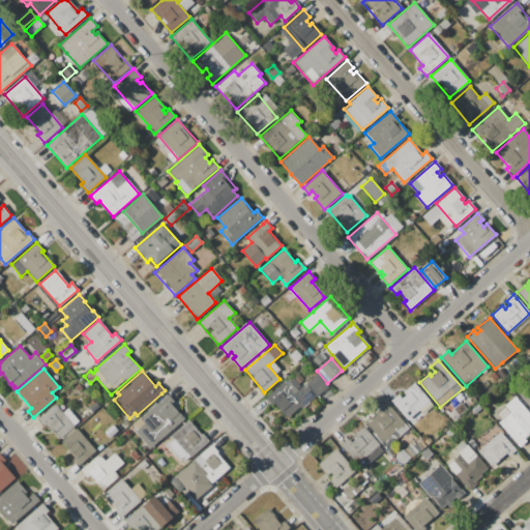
[(292,392),(315,373),(327,387),(288,420),(283,414),(267,396),(284,382),(292,392)]
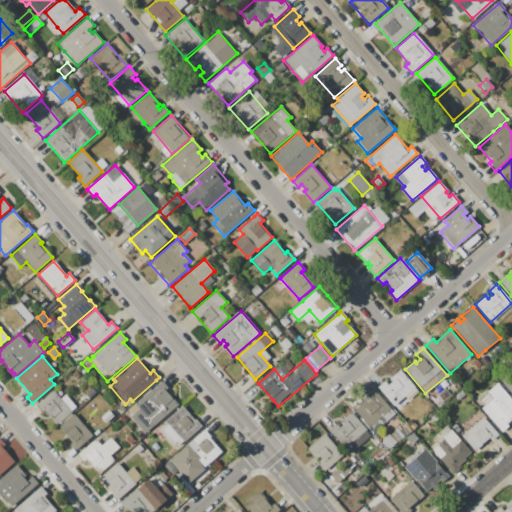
[(408,393),(405,396),(410,401),(400,410),(395,405),(394,406),(377,387),(384,381),(388,385),(392,382),(389,379),(400,370),(415,387),(408,393)]
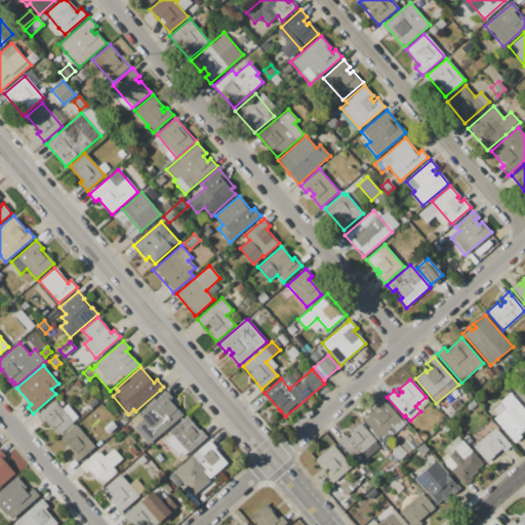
[(524,404),(514,392),(524,381),(524,404)]
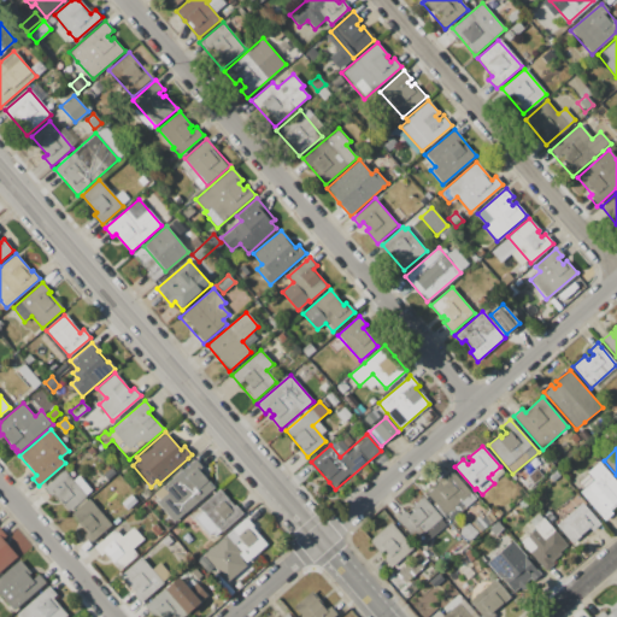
[(175,522),(157,503),(168,493),(163,487),(195,459),(204,469),(200,471),(215,488),(175,522)]
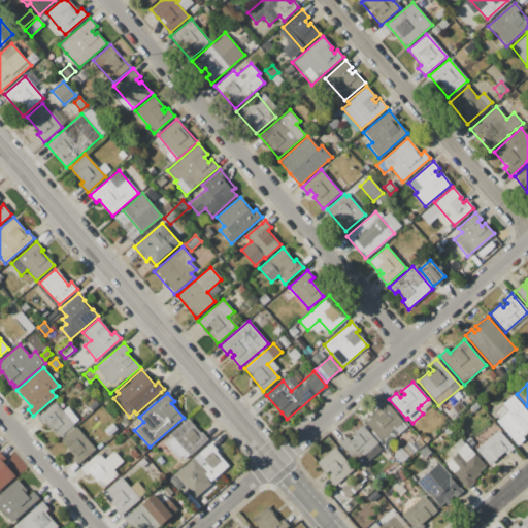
[(527,430),(522,436),(524,438),(517,444),(515,442),(496,421),(507,410),(502,404),(513,395),(527,413),(527,430)]
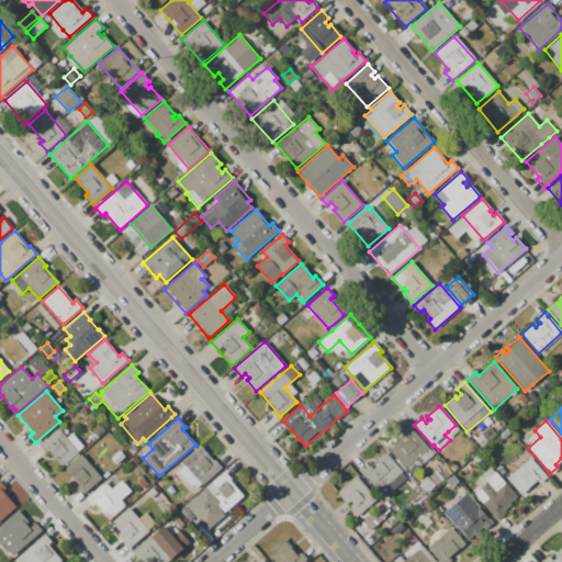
[(94,433),(101,426),(105,430),(98,437),(94,433)]
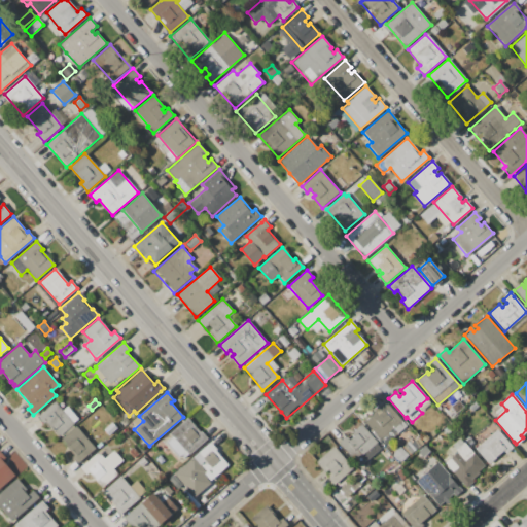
[(378,408),(385,401),(407,426),(387,443),(383,437),(380,440),(364,422),(380,409),(378,408)]
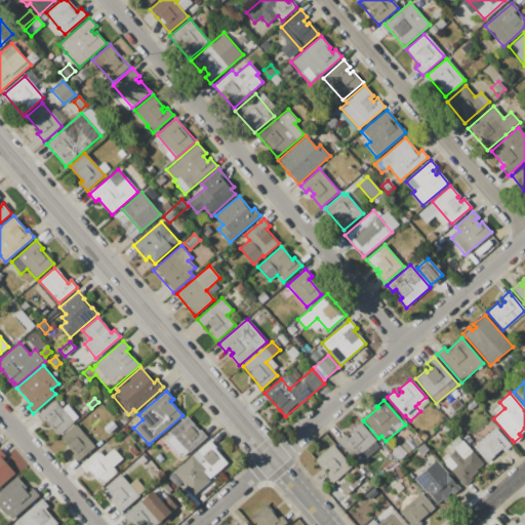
[(477,404),(470,410),(466,406),(473,400),(477,404)]
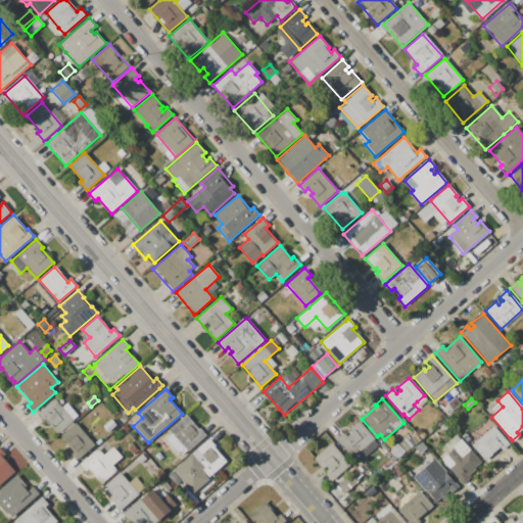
[(54,399),(73,421),(57,434),(39,413),(54,399)]
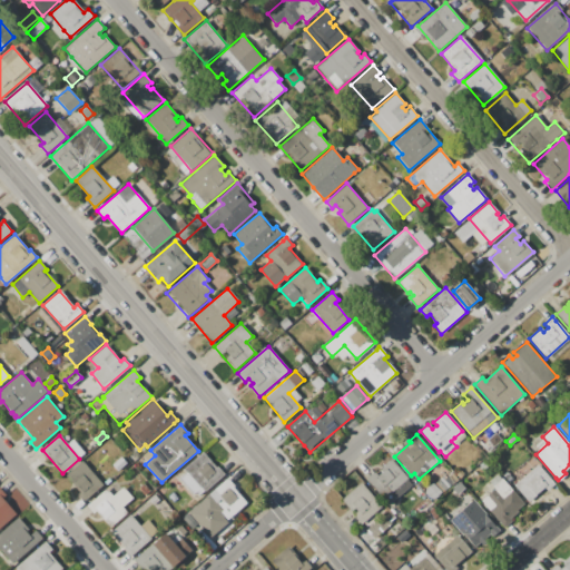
[(183,475),(188,471),(185,468),(203,452),(216,468),(218,467),(225,474),(223,475),(205,491),(204,490),(199,495),(195,491),(193,493),(179,478),(183,475)]
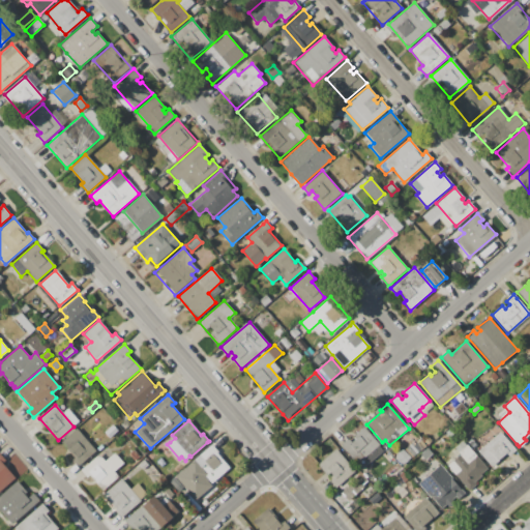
[(370,463),(365,457),(356,465),(340,445),(348,439),(351,442),(355,439),(353,436),(363,427),(379,445),(378,445),(383,451),(370,463)]
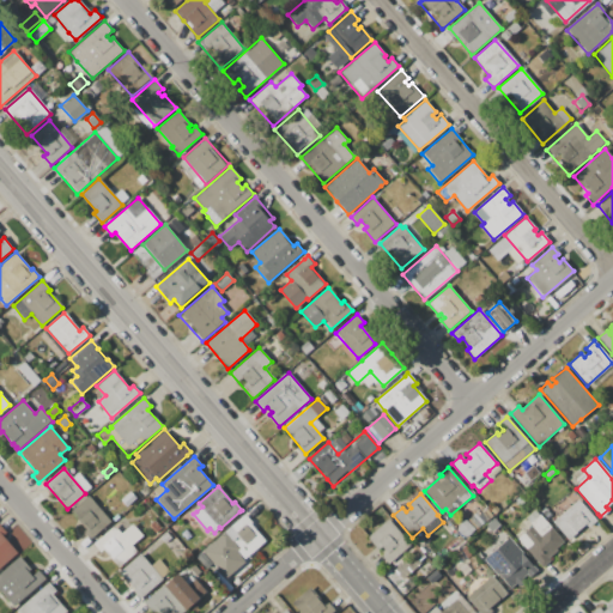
[(515,501),(523,493),(528,499),(521,505),(515,501)]
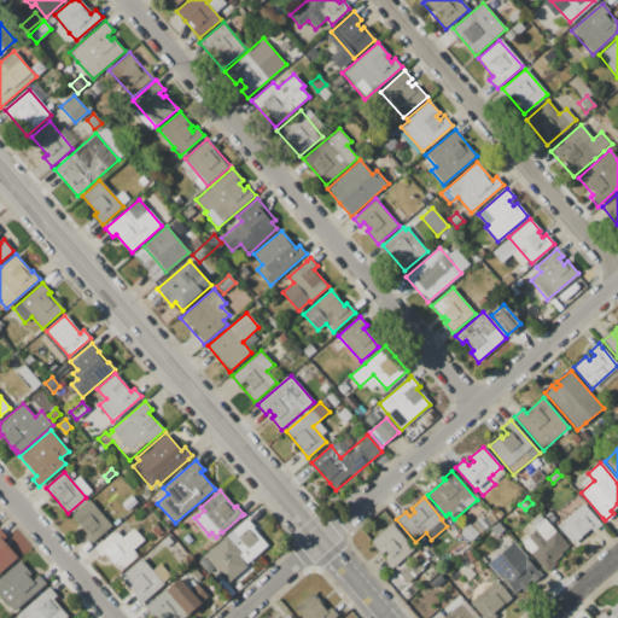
[(111,525),(94,540),(89,544),(83,537),(88,534),(71,514),(89,500),(111,525)]
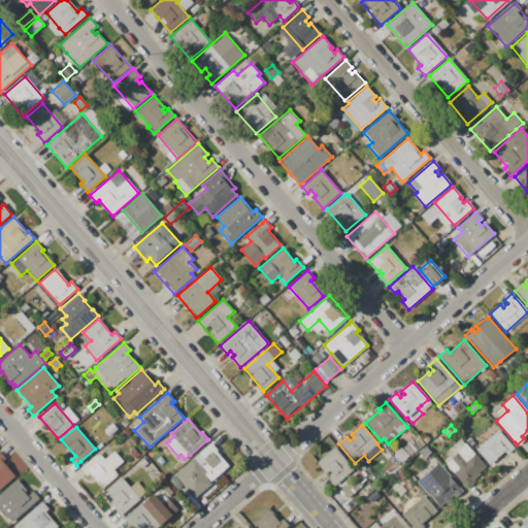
[(498,430),(514,449),(507,454),(505,452),(489,465),(475,450),(498,430)]
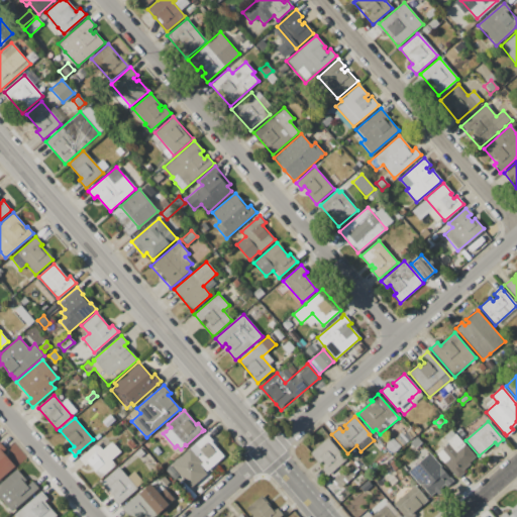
[(412,428),(416,425),(421,430),(417,434),(412,428)]
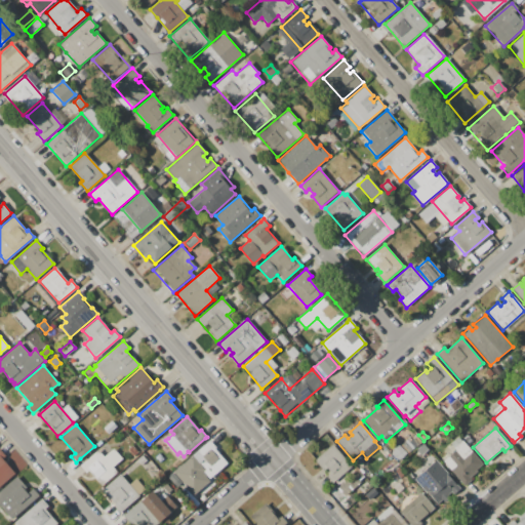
[(417,436),(421,441),(410,450),(406,445),(417,436)]
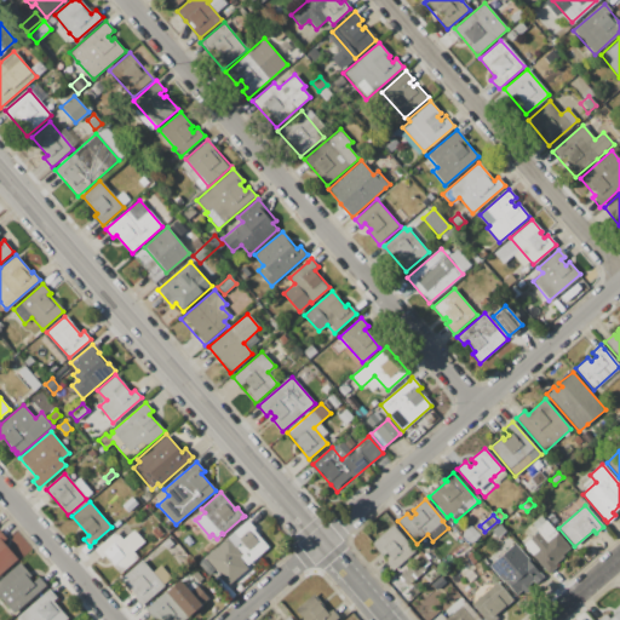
[(557,568),(550,574),(523,544),(539,530),(532,523),(541,515),(549,522),(570,549),(563,555),(564,557),(555,566),(557,568)]
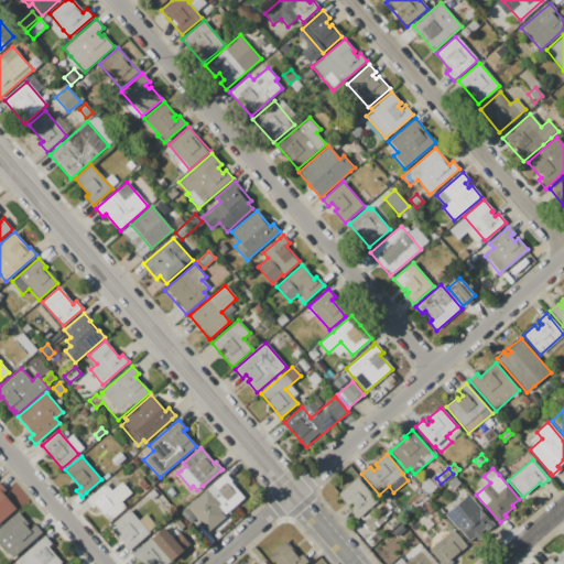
[(230,483),(243,498),(225,514),(219,508),(194,529),(180,512),(225,474),(231,481),(230,483)]
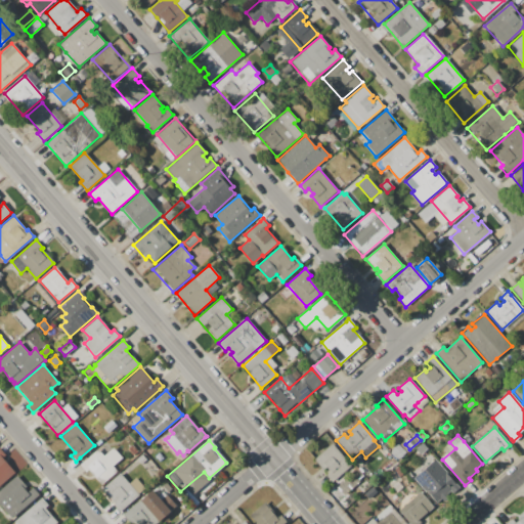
[(323,470),(314,460),(332,443),(351,466),(336,479),(332,482),(325,475),(329,472),(325,468),(323,470)]
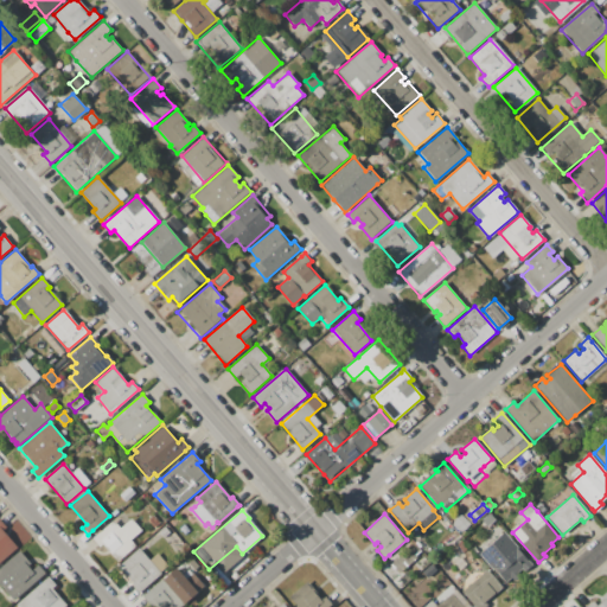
[(461,516),(470,524),(459,532),(452,524),(461,516)]
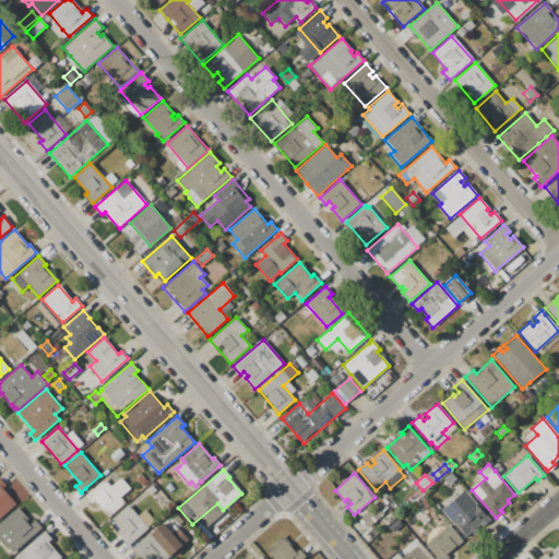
[(105,479),(111,487),(121,478),(130,489),(119,498),(123,503),(107,518),(93,500),(90,503),(84,497),(105,479)]
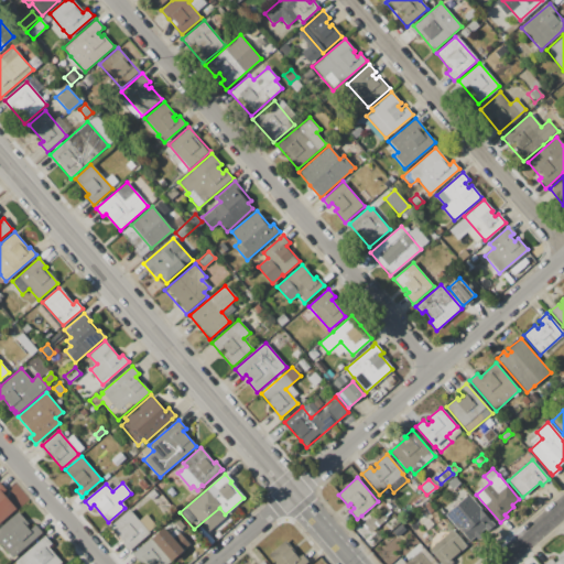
[(2,494),(15,510),(0,522),(0,485),(4,491),(2,494)]
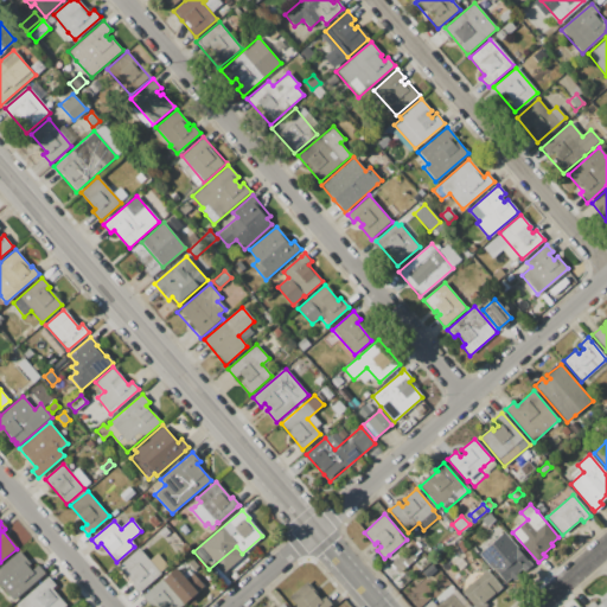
[(504,532),(518,548),(517,549),(532,566),(525,572),(522,568),(506,582),(494,569),(492,570),(479,555),(504,532)]
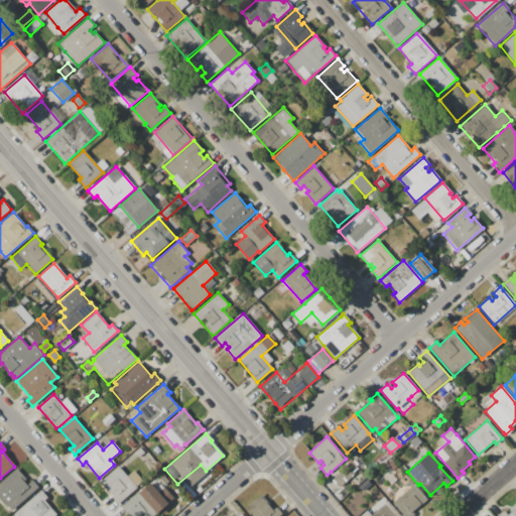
[(332,480),(347,466),(349,468),(353,465),(357,468),(352,472),(355,475),(339,488),(332,480)]
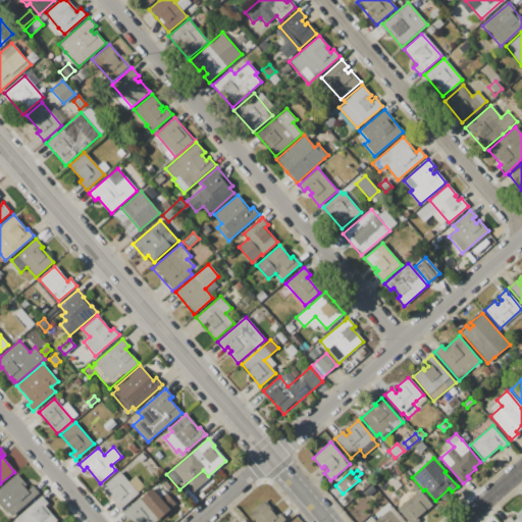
[(137,491),(138,493),(118,510),(100,488),(119,472),(128,482),(135,476),(144,486),(137,491)]
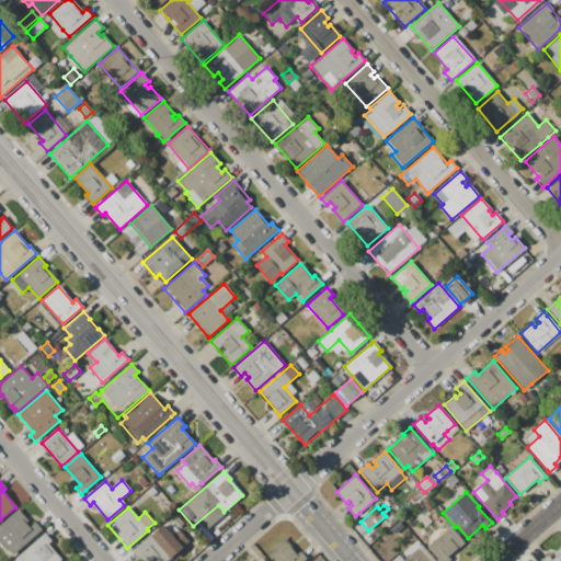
[(0,524),(18,510),(25,518),(23,521),(29,527),(35,522),(42,530),(12,556),(0,541),(0,524)]
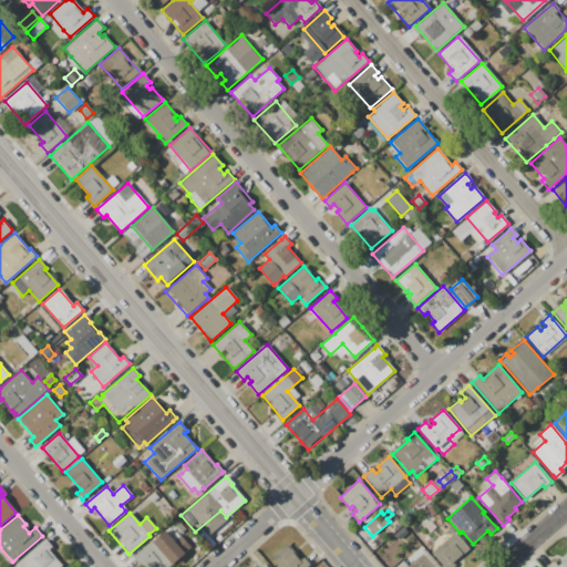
[(164,531),(183,554),(167,566),(136,566),(130,559),(164,531)]
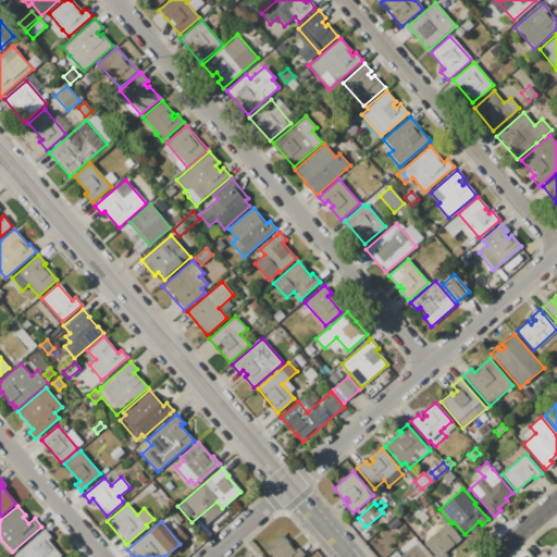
[(445,553),(447,555),(444,556),(435,556),(423,543),(446,523),(460,540),(445,553)]
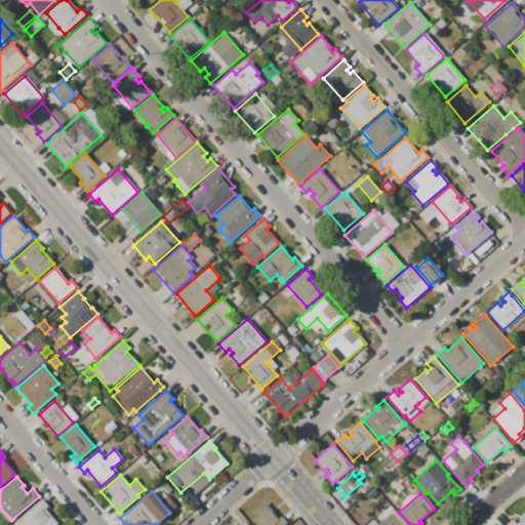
[(45,509),(57,524),(55,524),(14,524),(12,522),(41,498),(48,506),(45,509)]
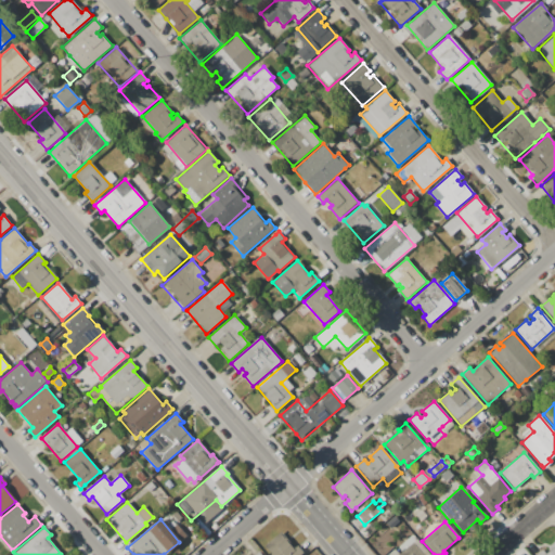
[(280,532),(294,547),(297,545),(304,552),(299,554),(272,554),(265,545),(280,532)]
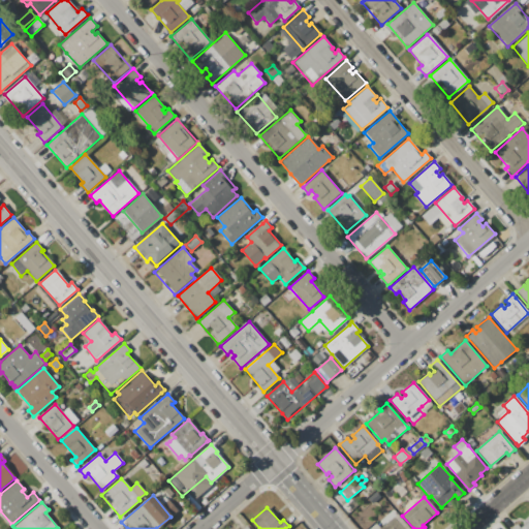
[(528,528),(511,528),(517,525),(521,528),(525,525),(522,522),(528,515),(528,528)]
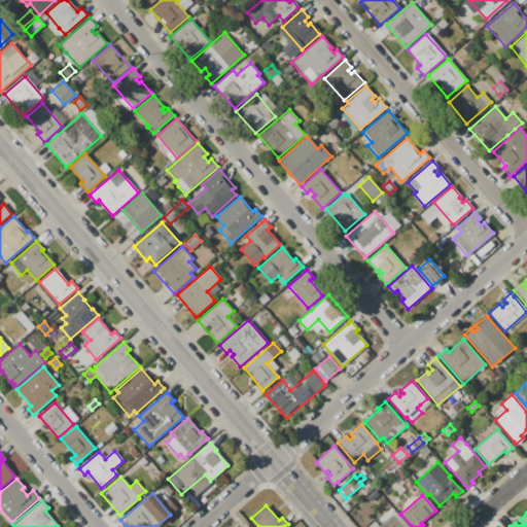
[(378,526),(392,516),(401,526),(378,526)]
